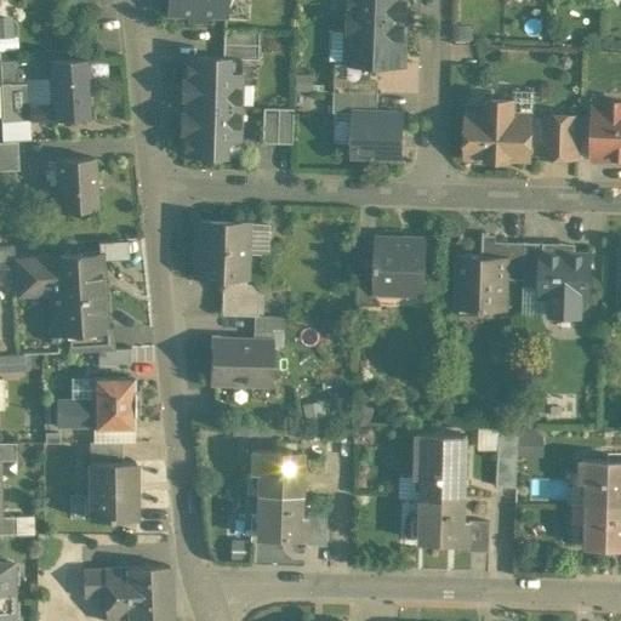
[(62,0),(63,10),(100,10),(98,0),(62,0)]
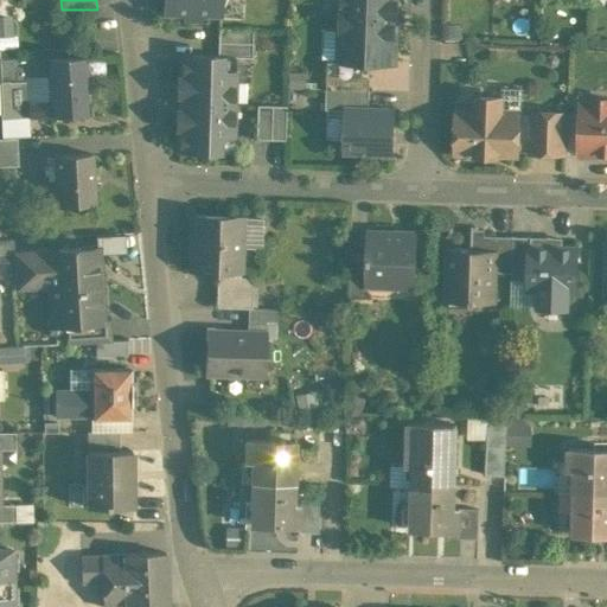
[(164,0),(164,12),(185,12),(185,18),(199,18),(199,13),(218,13),(219,8),(224,2),(224,0),(164,0)]
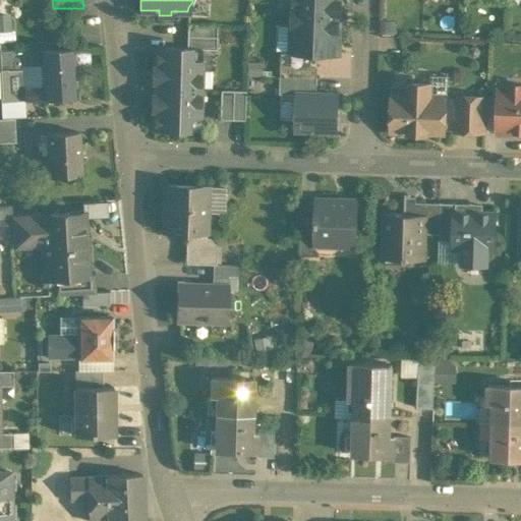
[(291,0),(291,11),(340,13),(340,0),(291,0)]
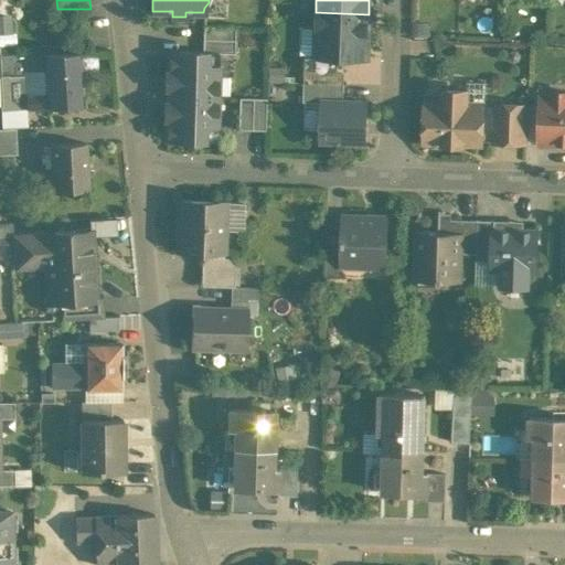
[(12,12),(0,12),(0,33),(13,33),(12,12)]
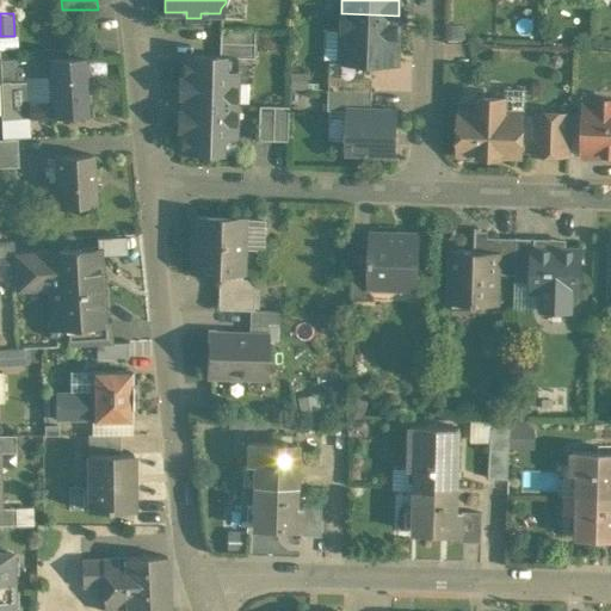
[(399,16),(341,13),(340,60),(340,61),(372,62),(397,63),(399,16)]
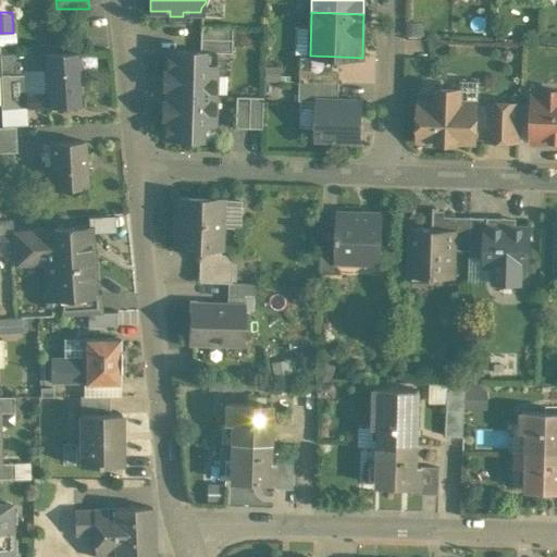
[(420,22),(405,21),(405,37),(420,37),(420,22)]
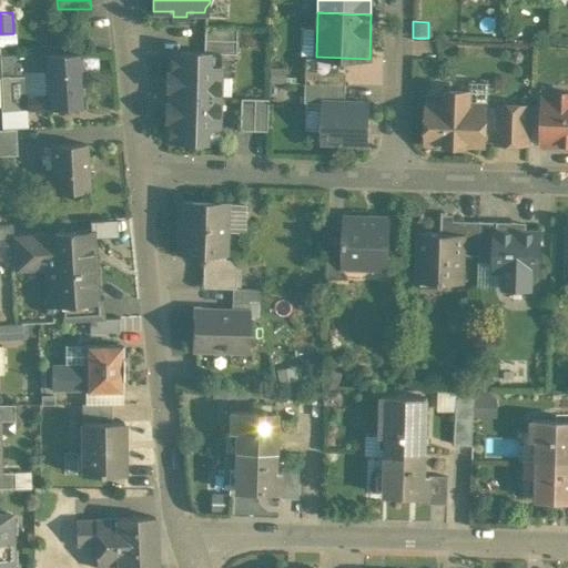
[(236,27),(204,26),(203,52),(221,53),(235,54),(236,27)]
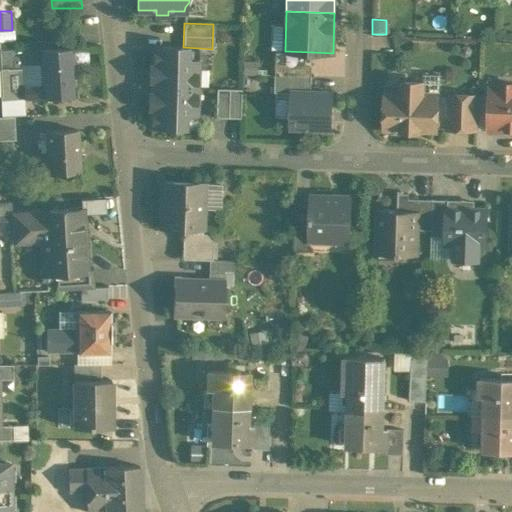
[(495,25),(481,25),(481,39),(495,40),(495,25)]
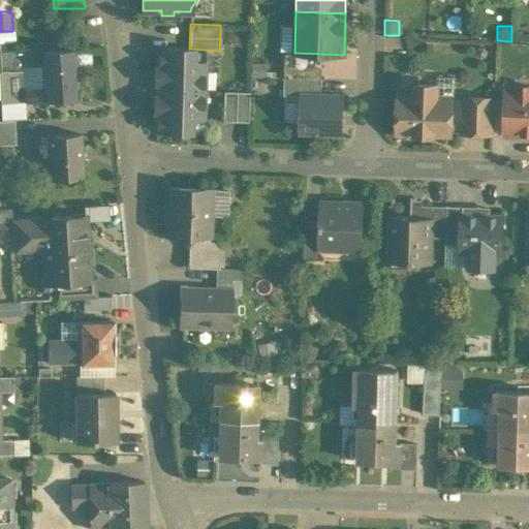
[(12,31),(0,31),(0,49),(17,49),(16,31),(12,31)]
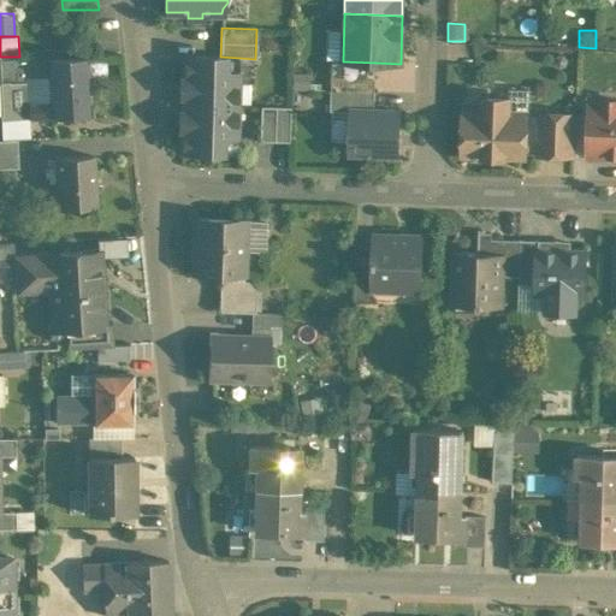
[(48,76),(27,77),(28,82),(17,82),(17,83),(5,83),(7,120),(29,119),(90,116),(90,114),(87,57),(48,58),(48,76)]
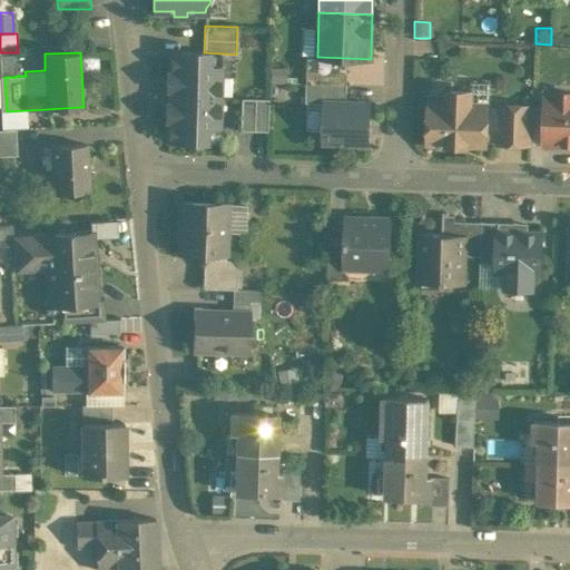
[(204,52),(170,52),(169,72),(167,72),(167,89),(169,89),(169,96),(219,98),(222,53),(212,53),(204,52)]
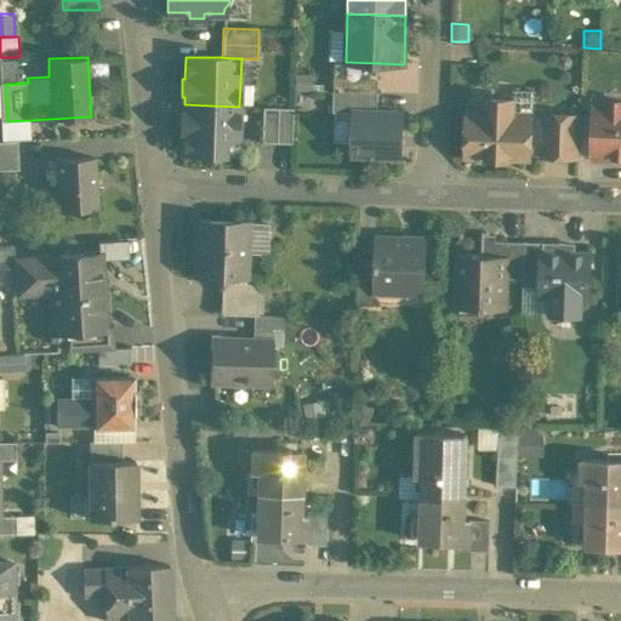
[(49,58),(26,60),(27,74),(27,78),(49,77),(49,58)]
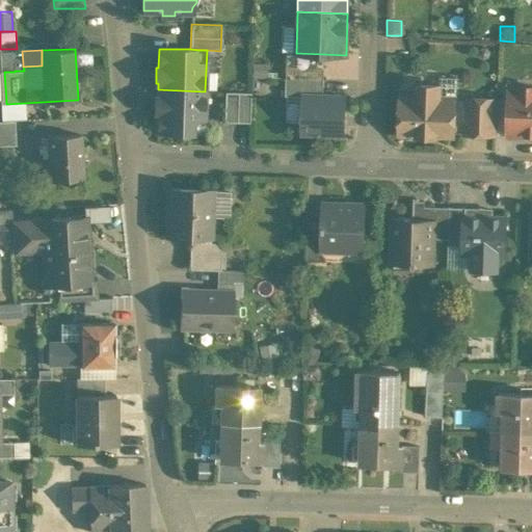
[(22,51),(0,51),(0,69),(0,72),(4,72),(15,72),(15,71),(15,63),(23,63),(22,51)]
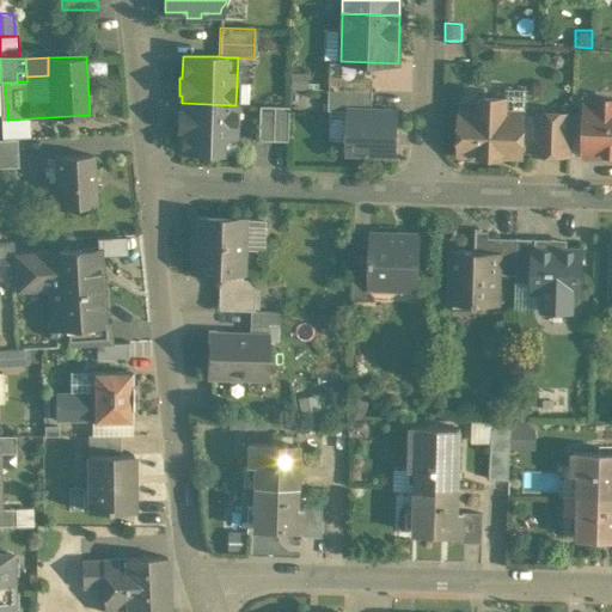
[(373,62),(341,61),(341,60),(330,60),(329,90),(372,91),(373,62)]
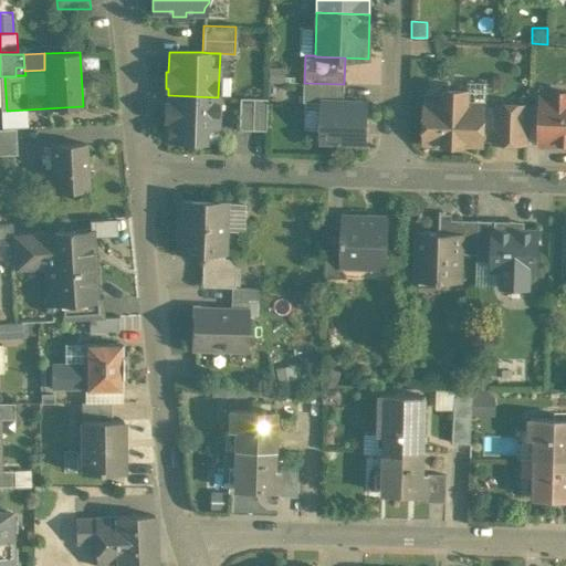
[(16,128),(28,128),(27,109),(7,111),(4,76),(0,76),(3,129),(16,128)]
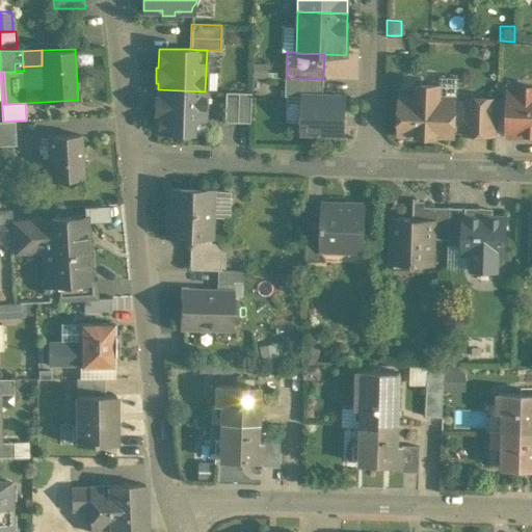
[(460,74),(440,73),(439,85),(439,98),(454,99),(459,99),(460,74)]
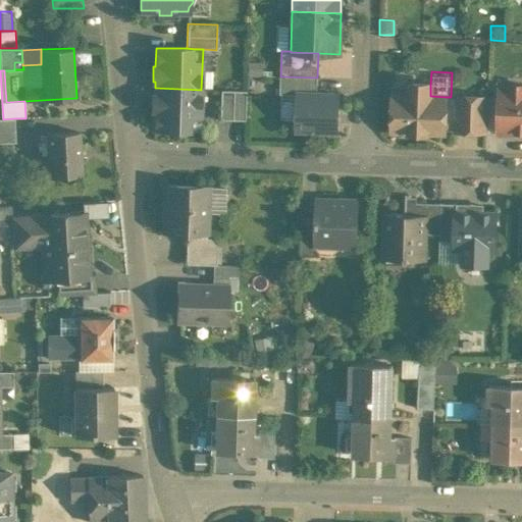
[(317,77),(280,76),(280,94),(298,95),(298,93),(317,94),(317,77)]
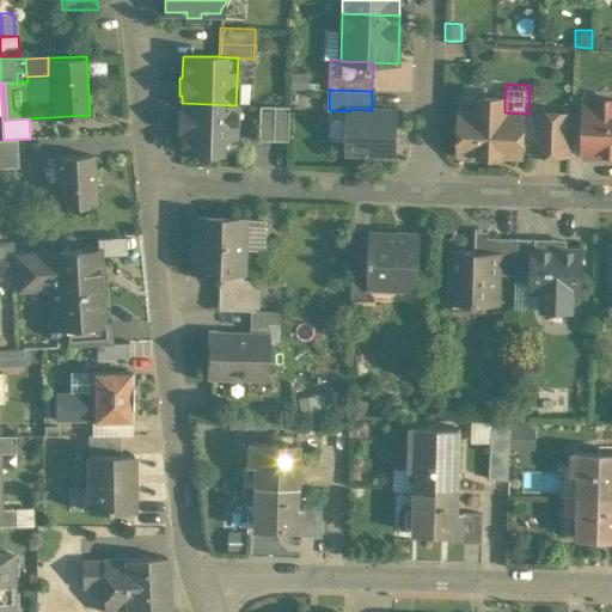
[(505,98),(479,97),(478,112),(460,111),(459,154),(521,157),(521,150),(536,150),(536,139),(521,139),(522,114),(505,112),(505,98)]
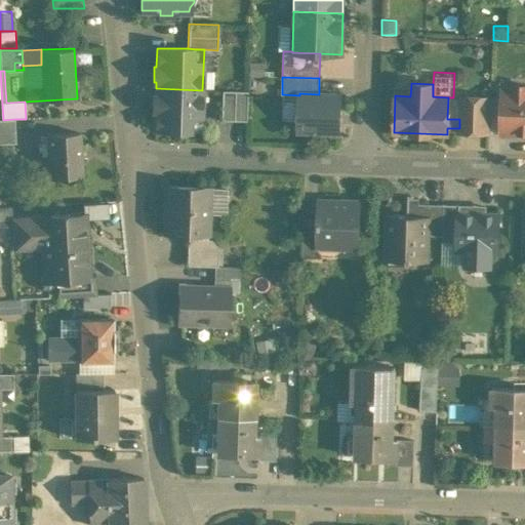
[(502,84),(501,97),(512,97),(513,85),(502,84)]
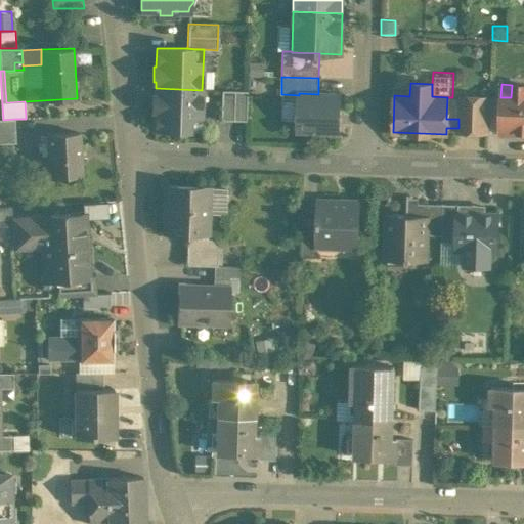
[(523,85),(512,85),(511,97),(500,97),(499,132),(523,132),(523,85)]
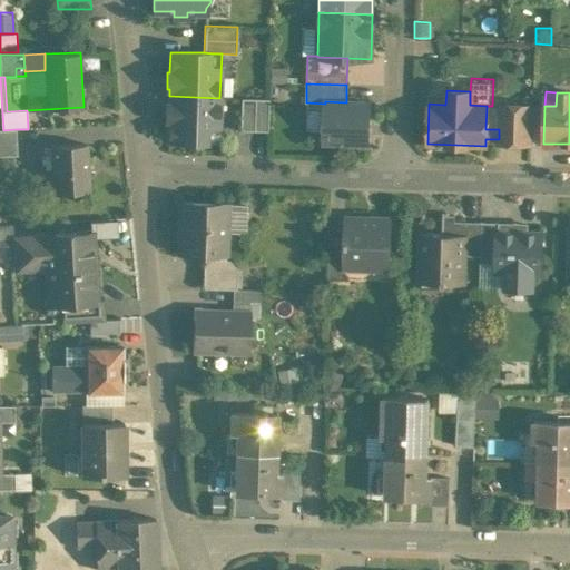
[(219,98),(169,96),(169,102),(166,102),(166,120),(168,120),(168,140),(218,143),(219,98)]
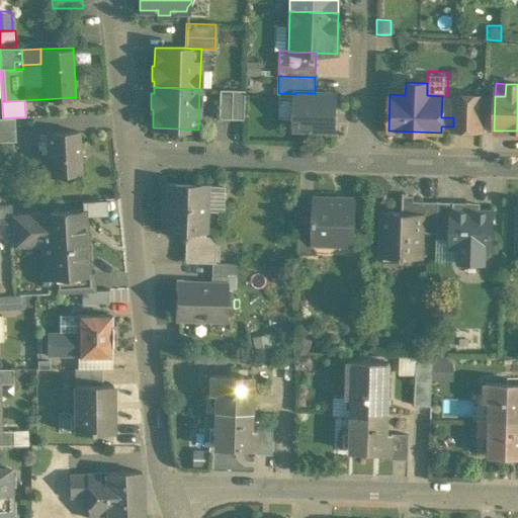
[(244,90),(220,89),(219,118),(243,119),(244,90)]
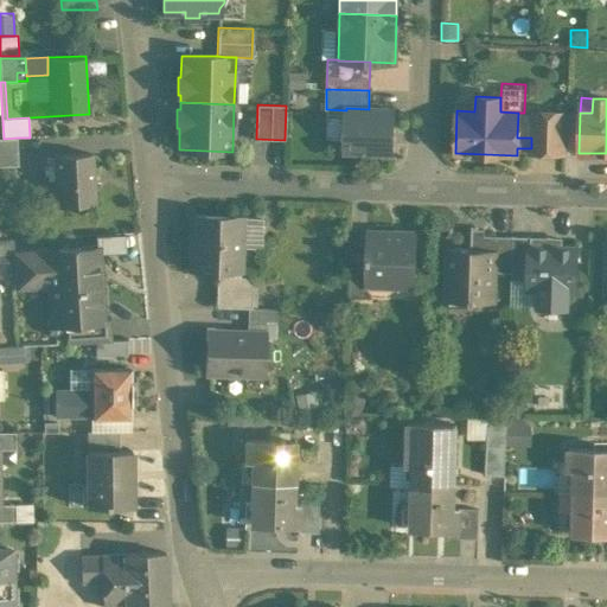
[(369,109),(346,108),(346,110),(345,140),(345,151),(393,152),(394,110),(369,109)]
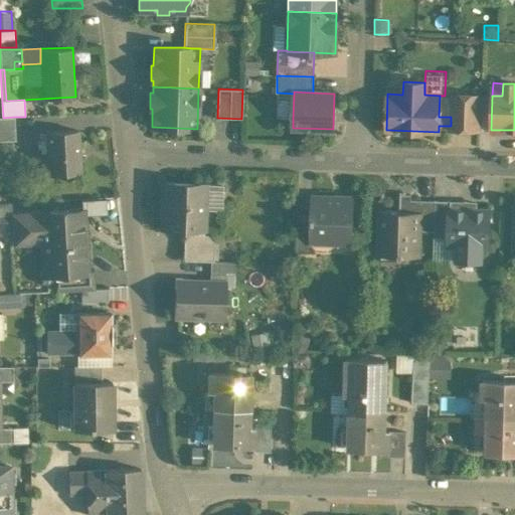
[(277,93),(276,119),(293,119),(294,94),(277,93)]
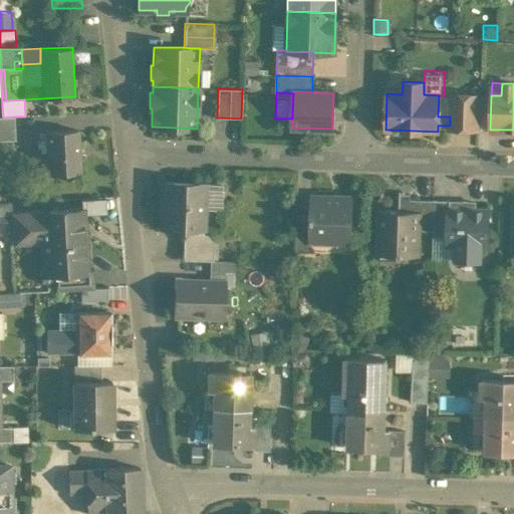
[(479,95),(451,94),(450,116),(450,125),(450,129),(478,130),(479,95)]
